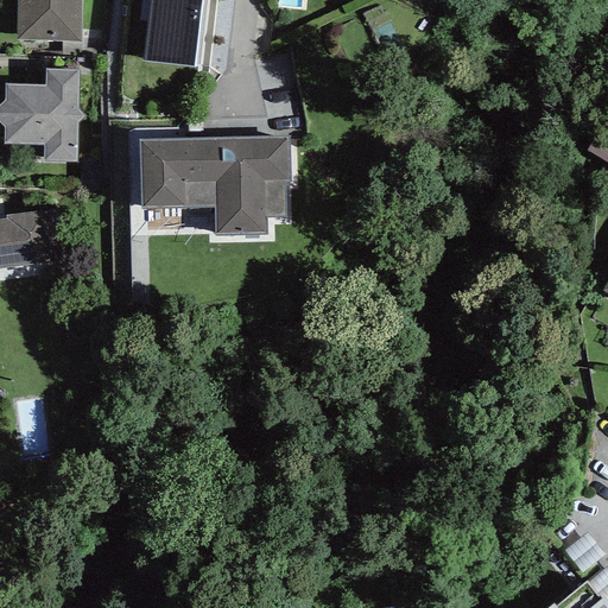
[(84,0),(17,0),(17,48),(84,49),(84,0)]
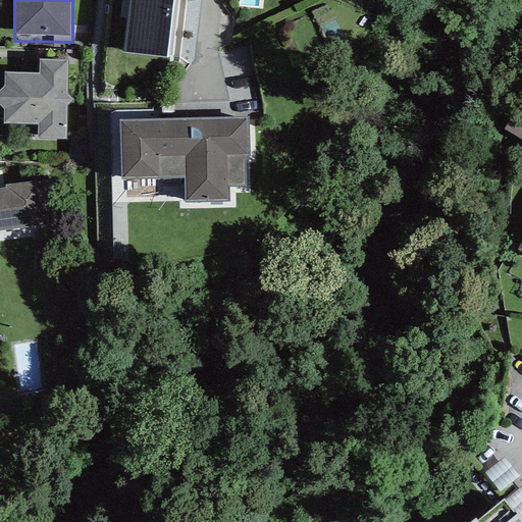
[(184,0),(112,0),(109,34),(179,42),(184,0)]
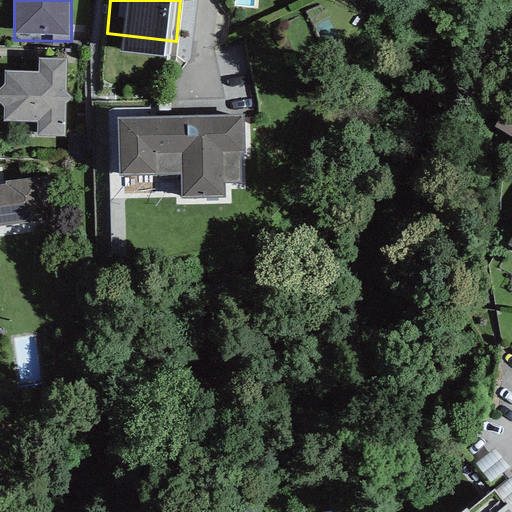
[(66,64),(9,63),(7,142),(64,144),(66,64)]
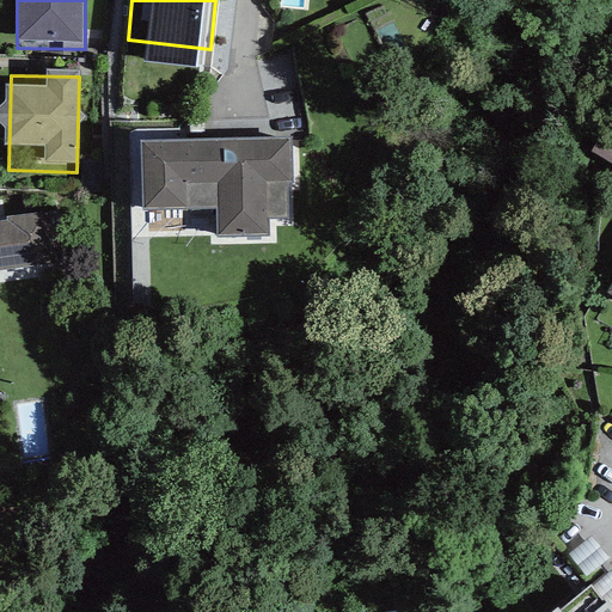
[(611,142),(599,135),(589,152),(611,165),(611,142)]
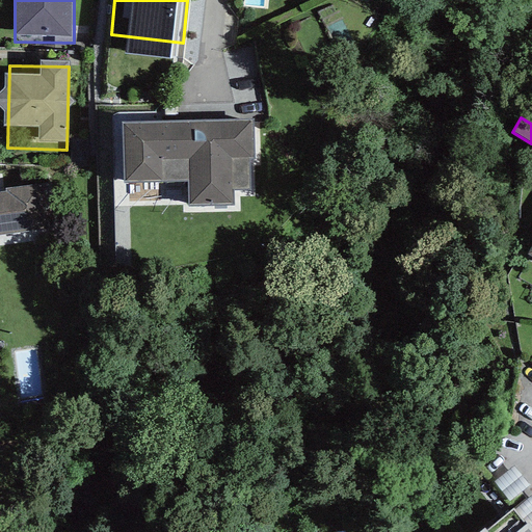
[(255,127),(126,129),(127,186),(188,185),(188,214),(257,213),(255,127)]
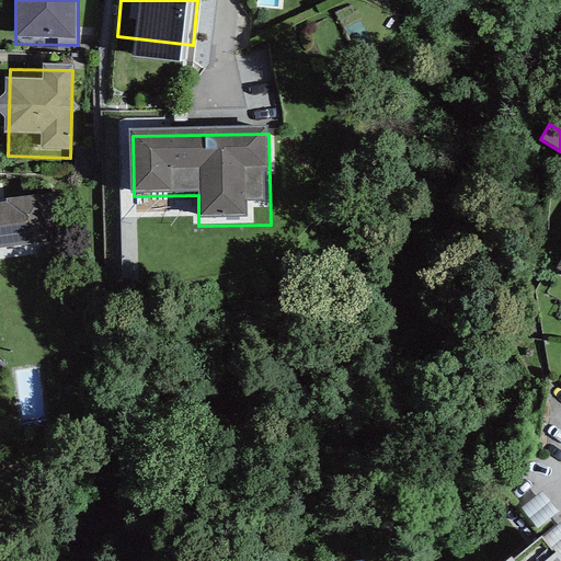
[(0,243),(56,242),(55,192),(0,193),(0,243)]
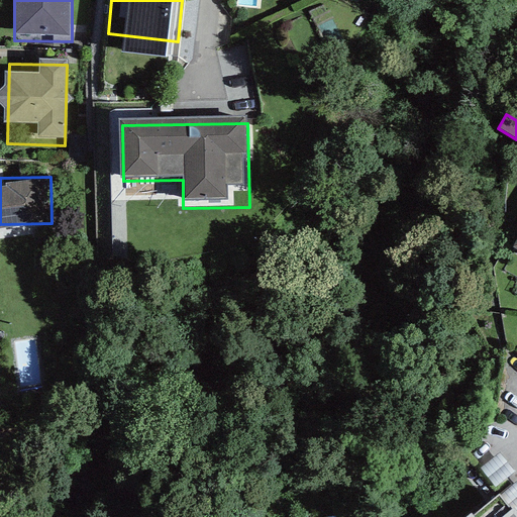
[(479,469),(495,488),(514,473),(498,453),(479,469)]
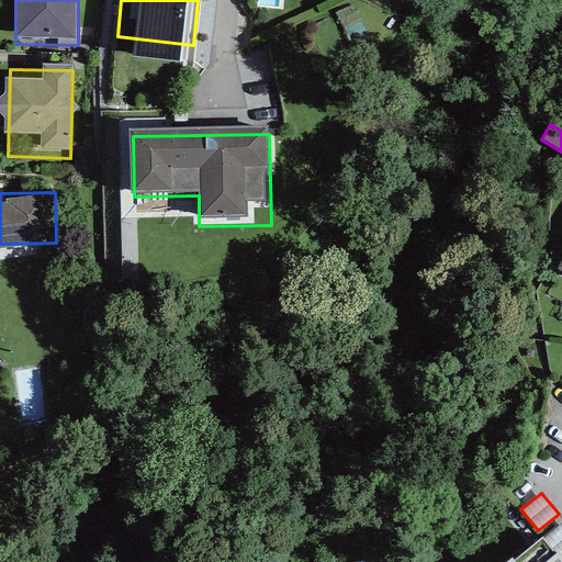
[(561,558),(561,557),(561,524),(542,540),(554,554),(558,552),(561,558)]
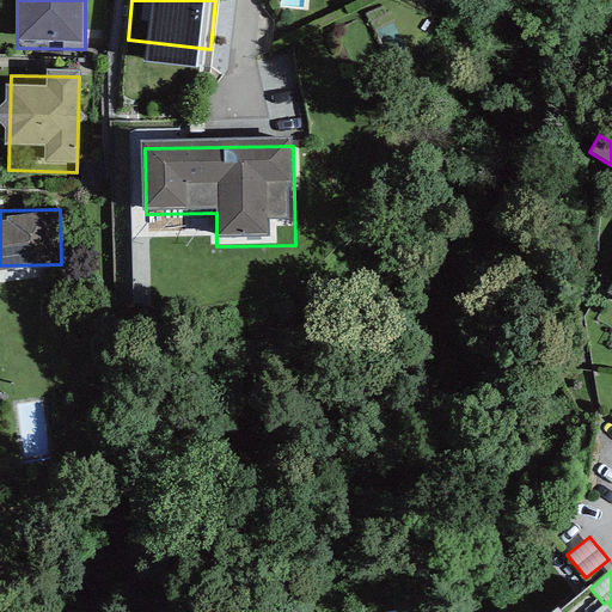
[(551,611),(611,611),(611,609),(611,607),(607,601),(604,604),(591,588),(588,586),(560,611),(556,609),(551,611)]
